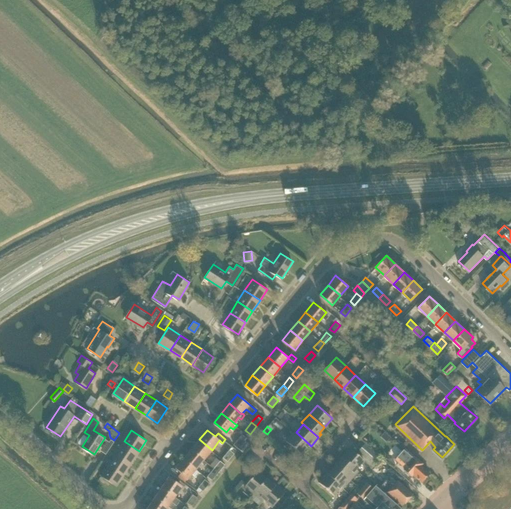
[(296,432),(294,430),(286,439),(301,453),(309,444),(296,432)]
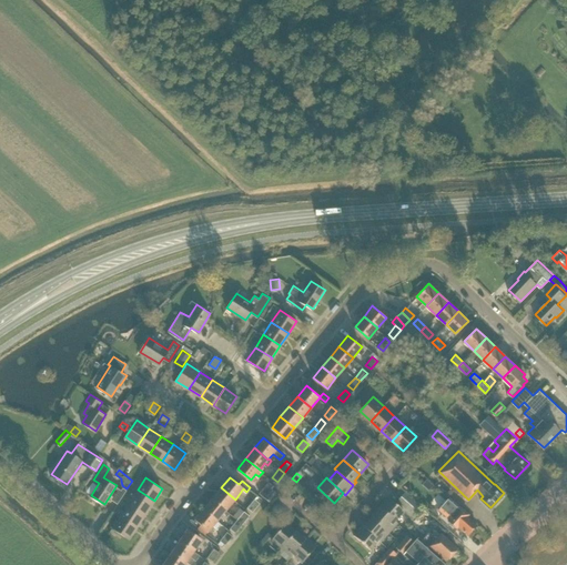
[(269,491),(274,485),(269,481),(262,490),(267,494),(269,491)]
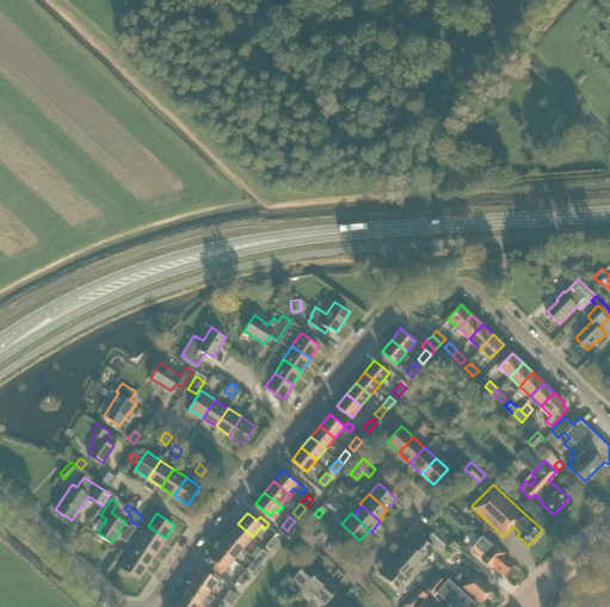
[(244,547),(253,537),(238,524),(229,534),(244,547)]
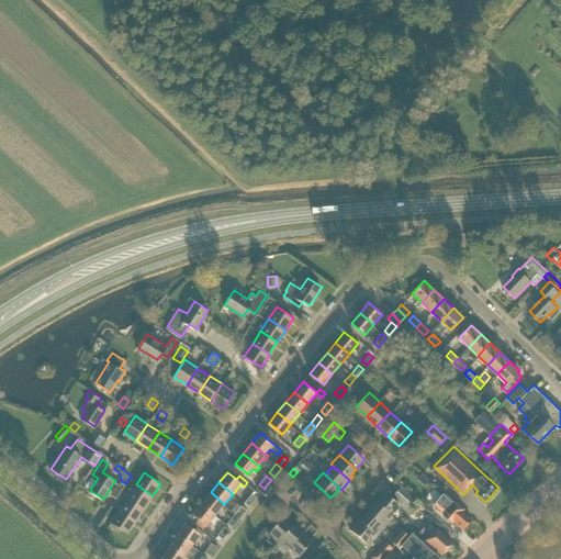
[(268,495),(275,487),(269,482),(266,485),(265,489),(262,491),(268,495)]
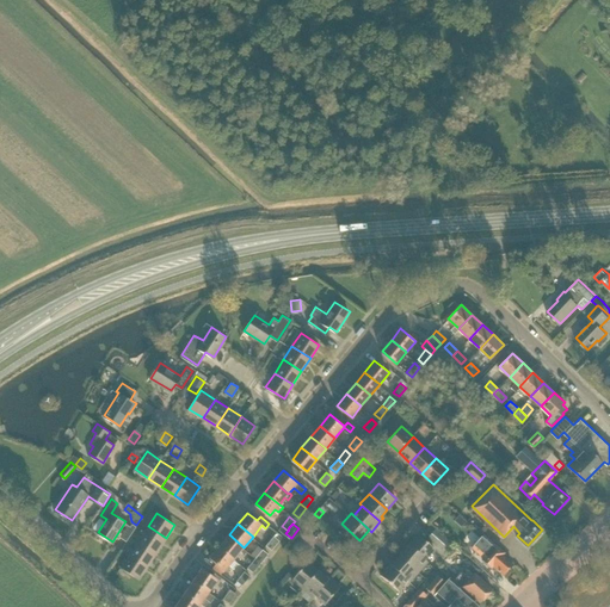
[(156,551),(166,538),(148,526),(139,539),(156,551)]
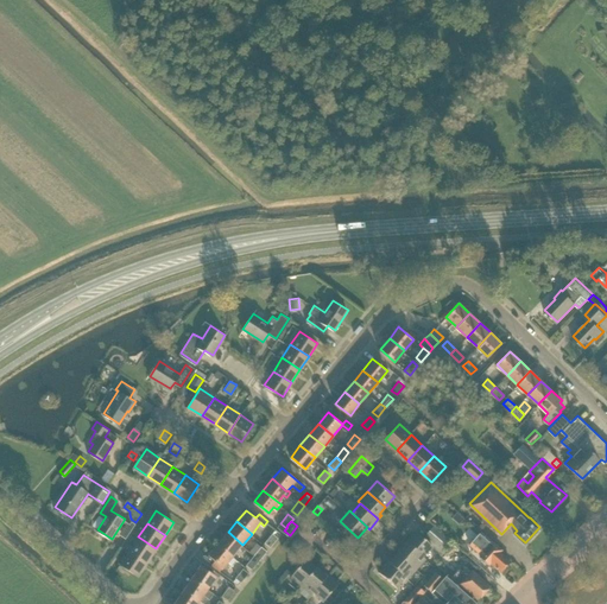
[(438,545),(447,535),(434,525),(425,534),(438,545)]
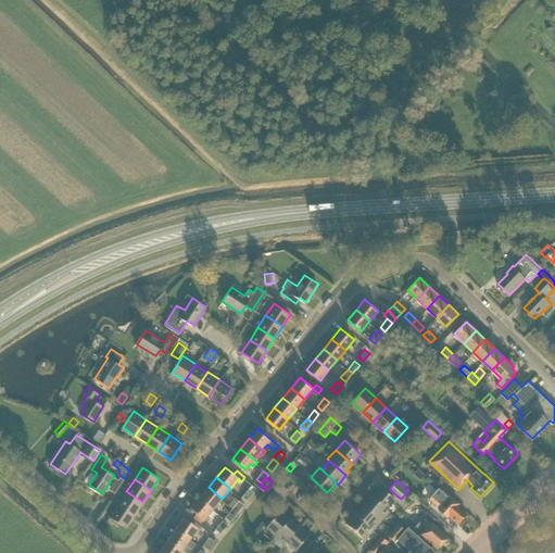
[(388,508),(395,499),(379,485),(371,494),(388,508)]
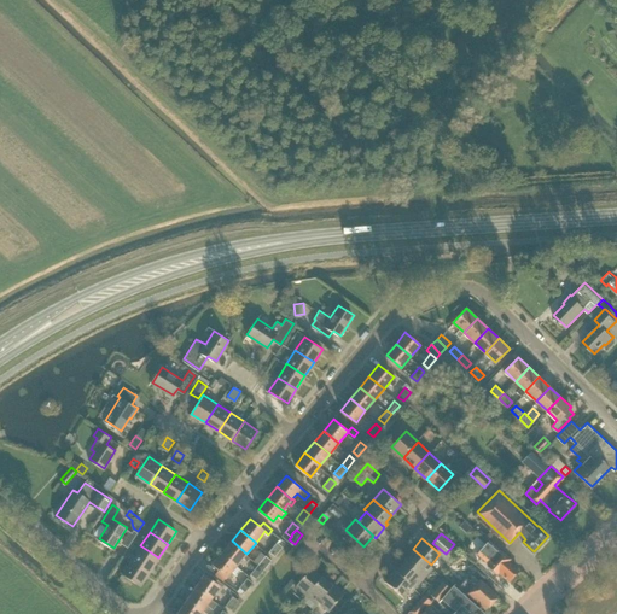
[(501,550),(489,539),(477,553),(490,563),(489,565),(498,573),(499,571),(510,580),(519,569),(508,560),(511,557),(501,550)]
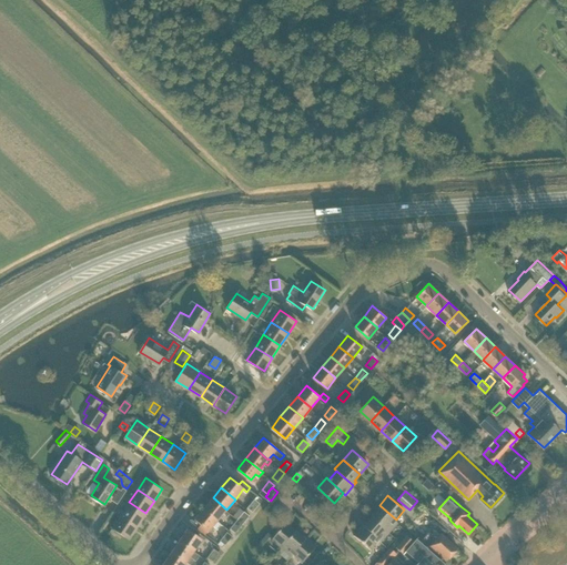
[(218,520),(226,510),(213,497),(204,508),(218,520)]
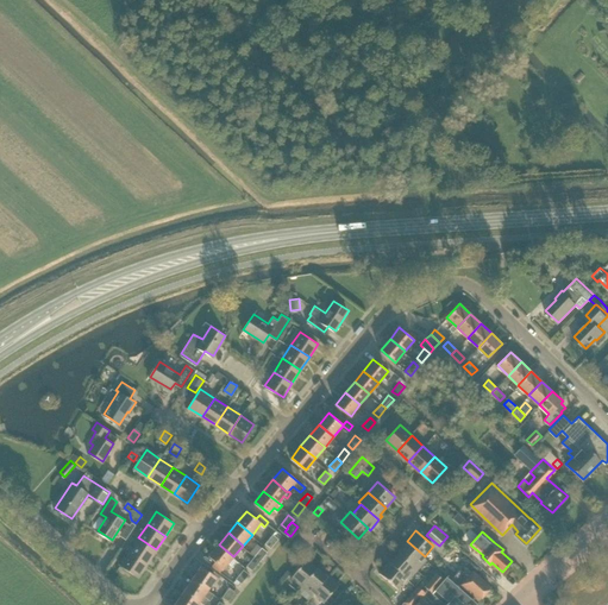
[(271,547),(279,537),(274,533),(265,542),(271,547)]
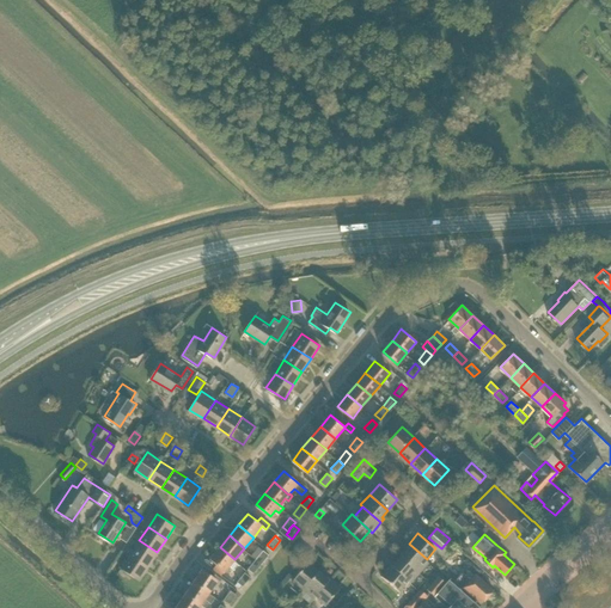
[(148,565),(157,552),(139,540),(130,553),(148,565)]
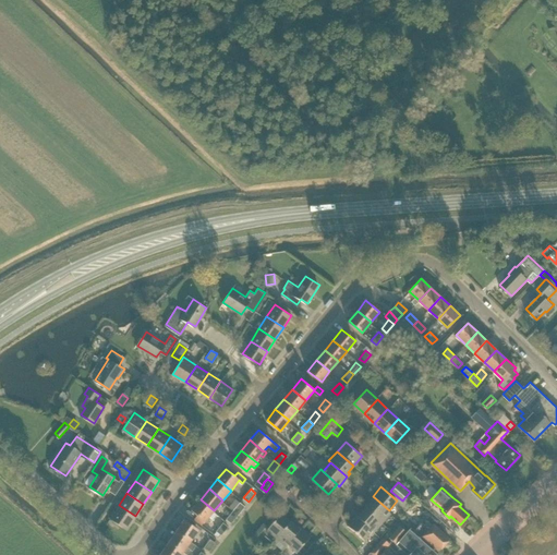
[(391,511),(389,510),(373,496),(370,499),(372,501),(366,507),(383,521),(391,511)]
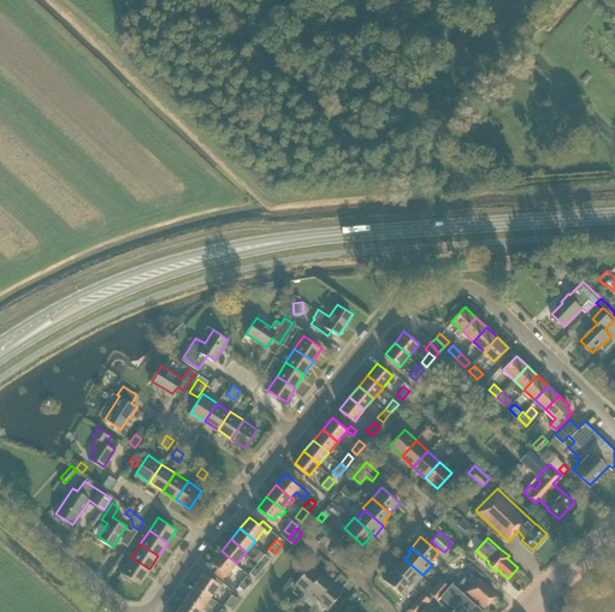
[(240,565),(236,563),(222,551),(212,562),(226,574),(232,568),(235,570),(240,565)]
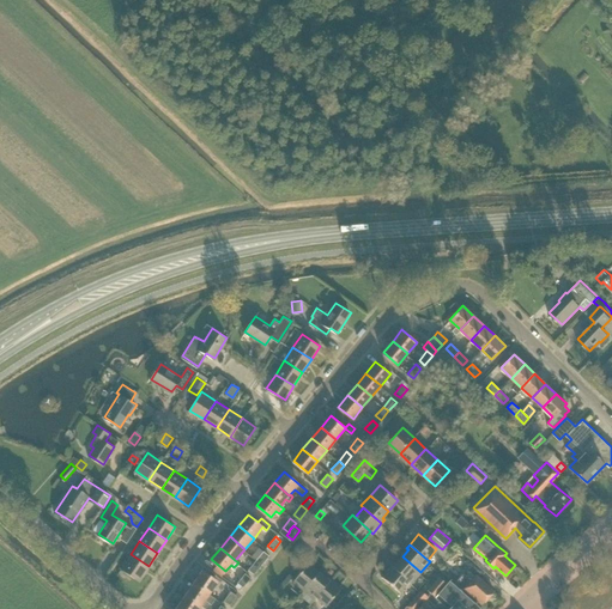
[(472,578),(464,572),(473,561),(456,548),(440,567),(482,604),(495,590),(476,573),(472,578)]
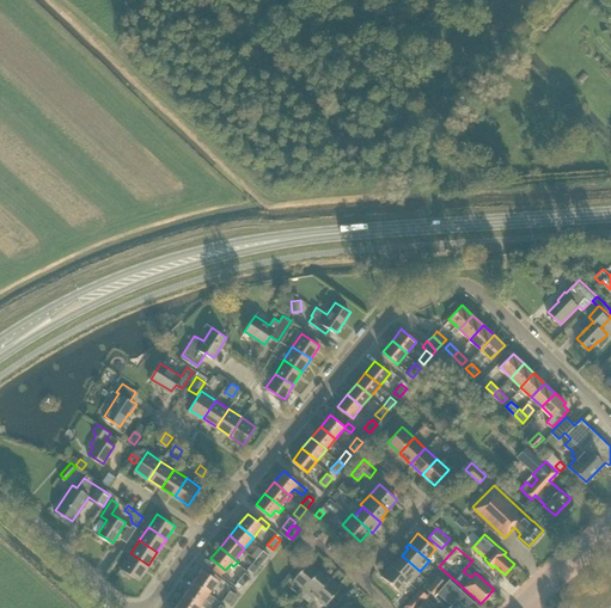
[(256,558),(262,563),(269,553),(263,550),(256,558)]
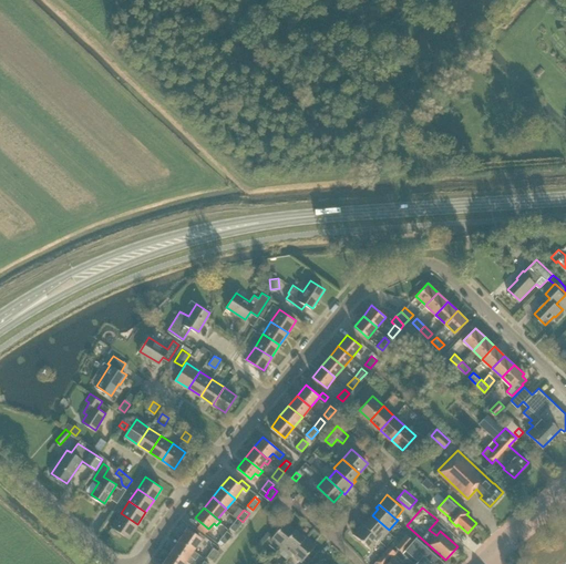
[(130,537),(137,524),(121,513),(113,526),(130,537)]
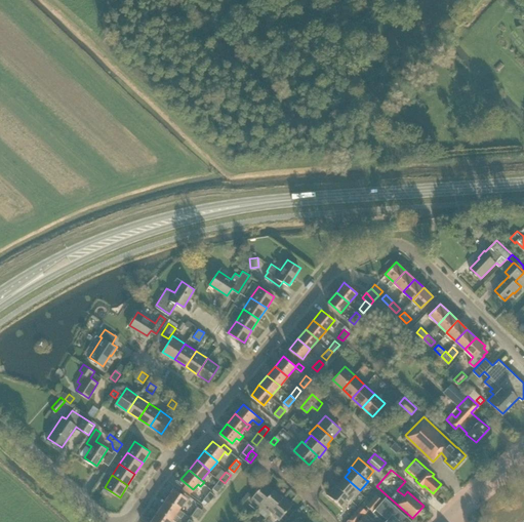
[(352,499),(360,490),(345,477),(339,483),(337,481),(335,484),(350,497),(352,499)]
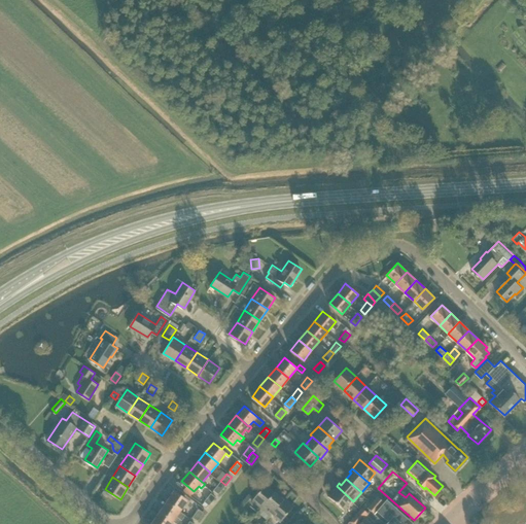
[(218,493),(225,485),(220,481),(214,489),(218,493)]
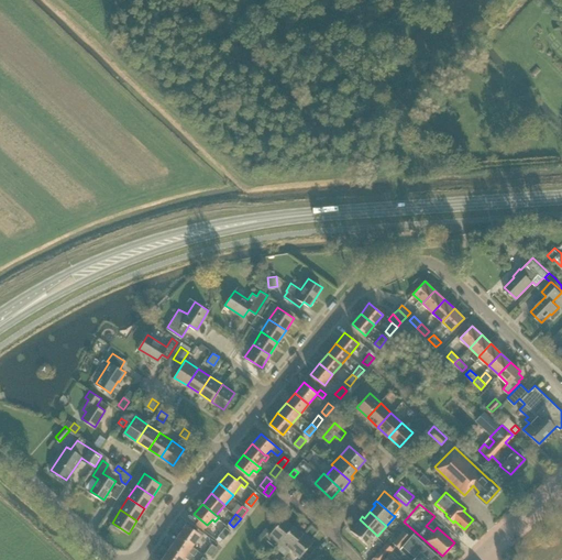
[(279,542),(294,525),(284,517),(270,534),(279,542)]
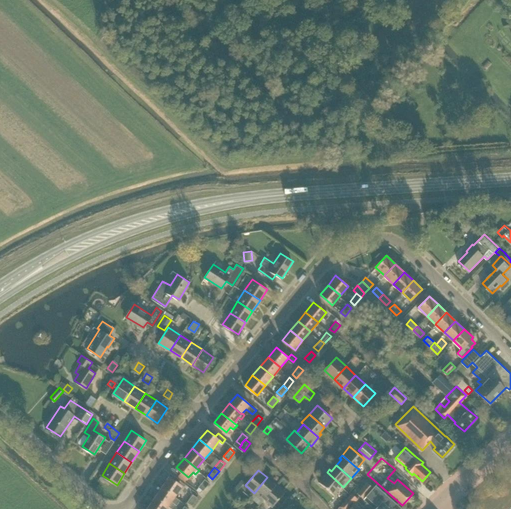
[(334,494),(341,485),(327,472),(319,481),(334,494)]
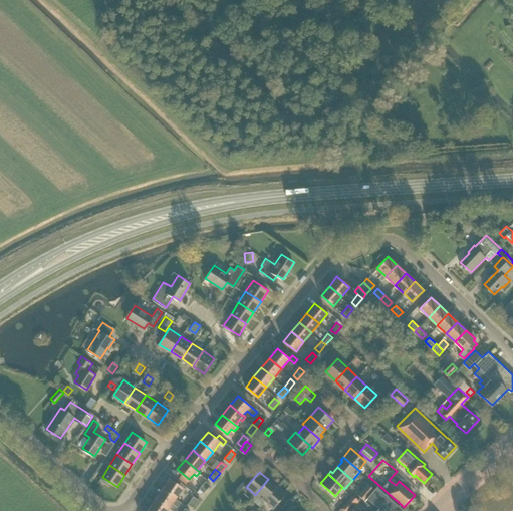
[(163,489),(176,498),(183,488),(170,478),(163,489)]
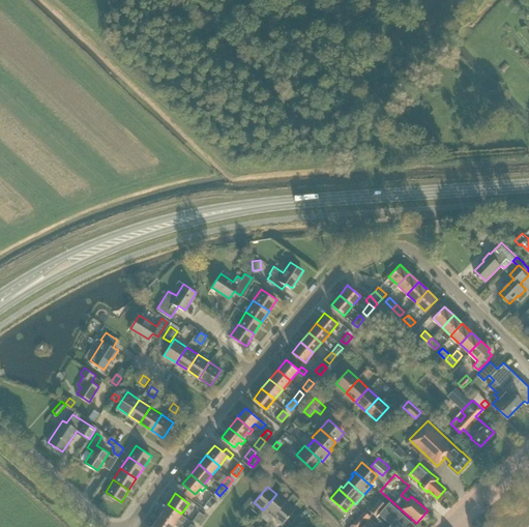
[(273,516),(287,500),(284,498),(283,499),(276,494),(263,510),(272,518),(273,516)]
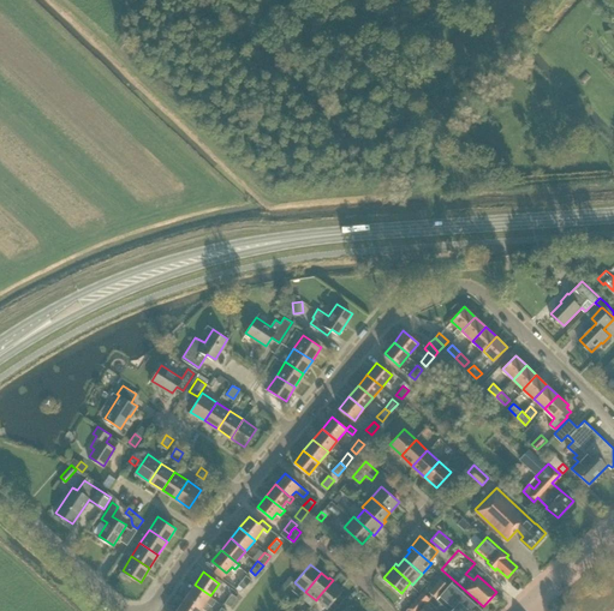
[(244,588),(251,579),(246,574),(239,583),(244,588)]
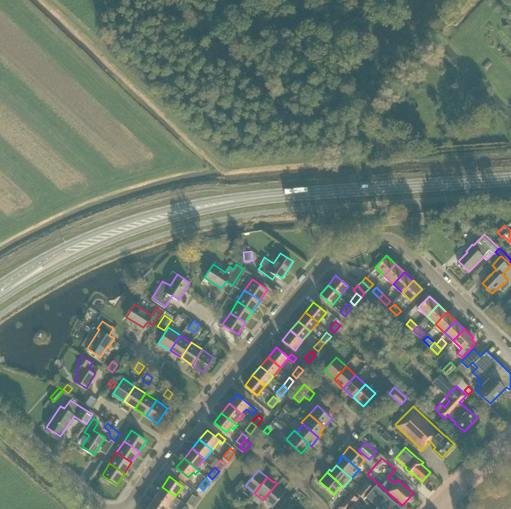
[(398,508),(402,505),(377,483),(373,487),(367,481),(357,492),(376,508),(381,502),(387,508),(398,508)]
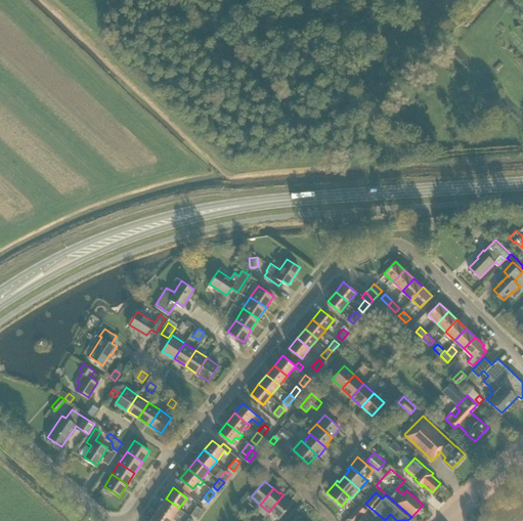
[(270,510),(279,518),(293,503),(284,494),(270,510)]
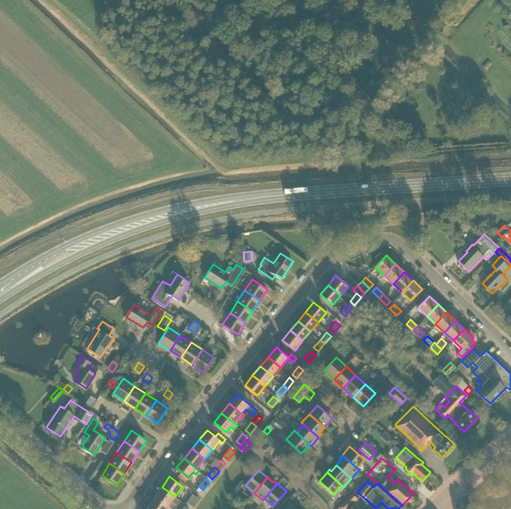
[(233,495),(239,487),(236,484),(230,492),(233,495)]
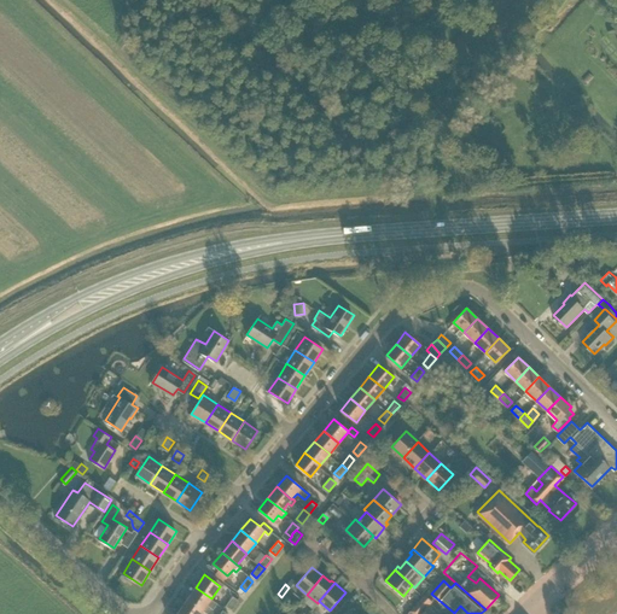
[(187,598),(203,610),(208,603),(214,608),(217,602),(211,598),(196,588),(187,598)]
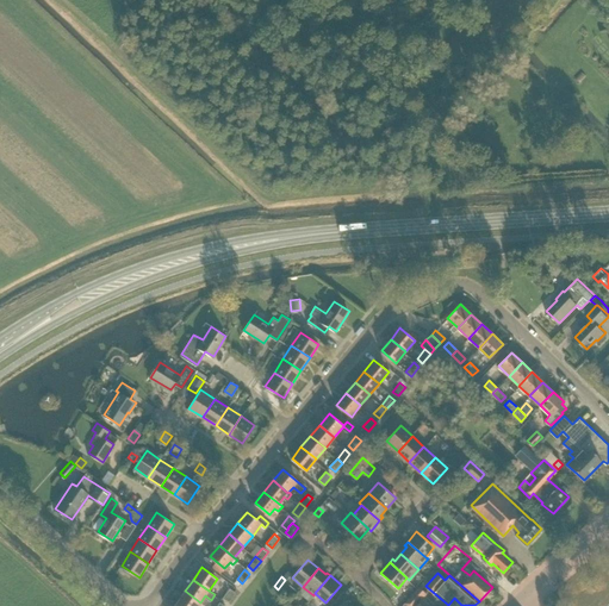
[(417,597),(423,589),(418,586),(412,593),(417,597)]
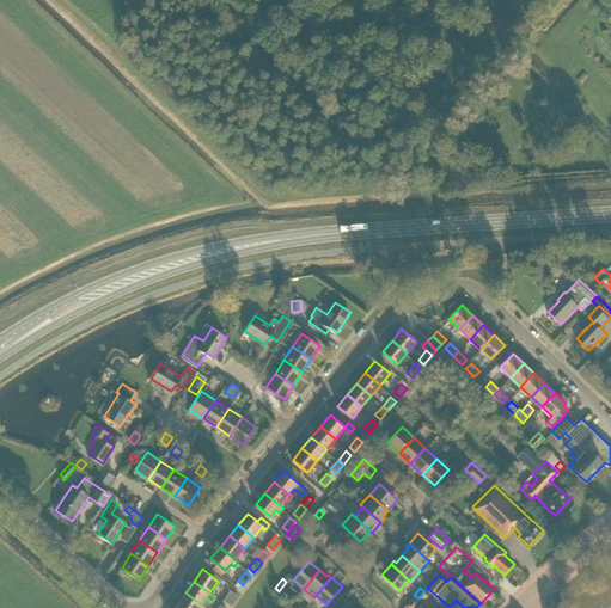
[(230,603),(237,594),(231,589),(224,599),(230,603)]
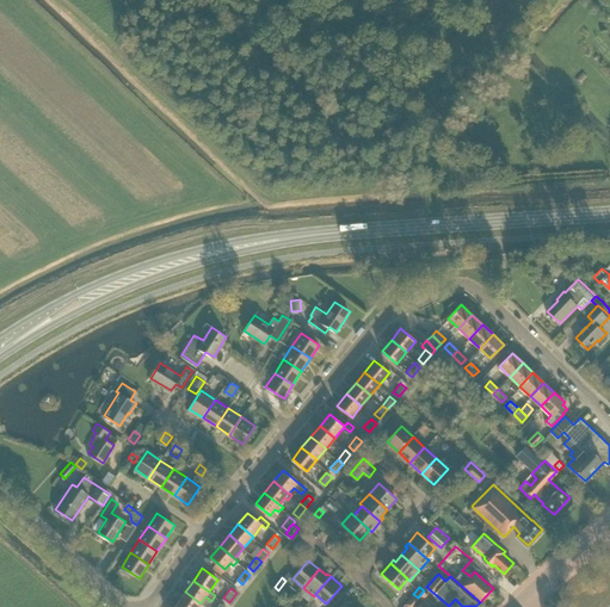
[(182,606),(197,606),(201,604),(185,592),(177,604),(182,606)]
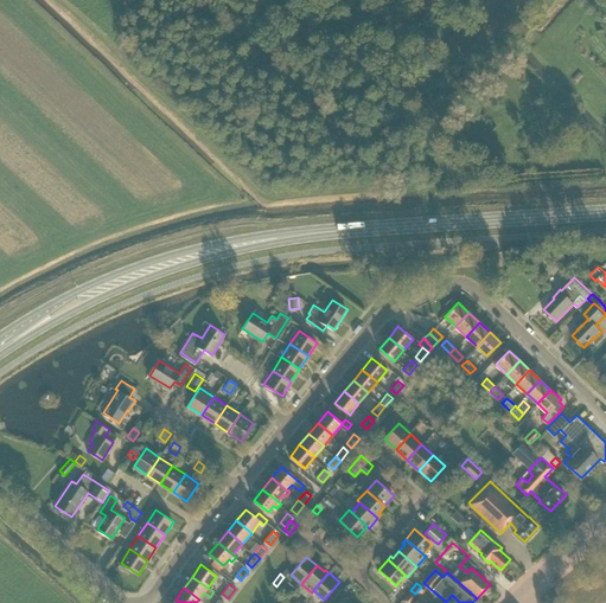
[(429,602),(419,594),(419,592),(409,602),(429,602)]
